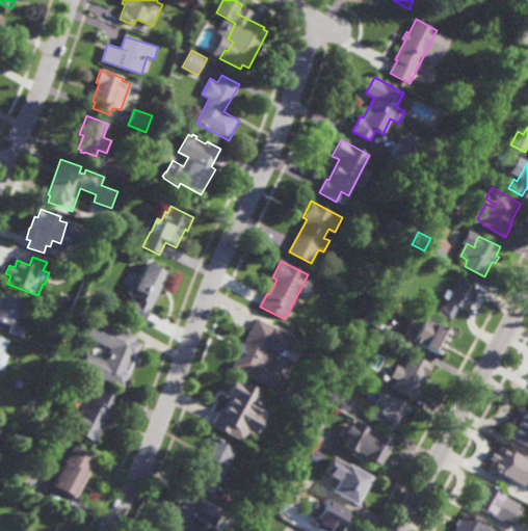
[(143,324),(127,316),(135,298),(129,294),(134,284),(137,285),(149,263),(169,273),(143,324)]
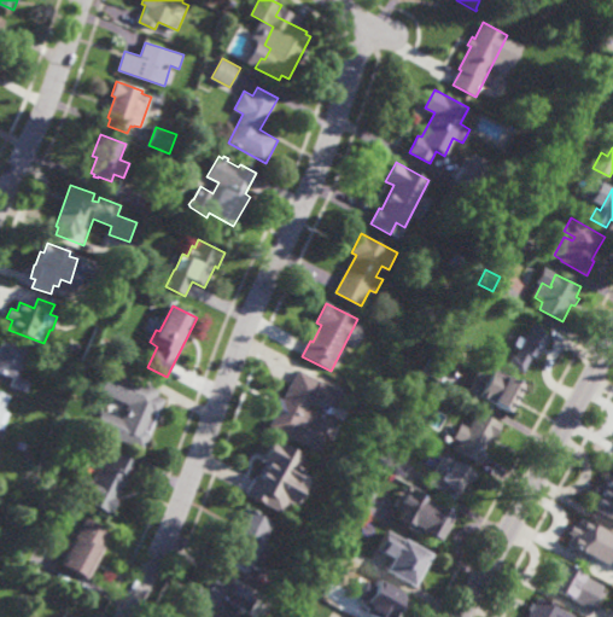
[(541,360),(535,356),(525,373),(511,365),(515,356),(518,358),(535,325),(546,331),(544,333),(553,338),(541,360)]
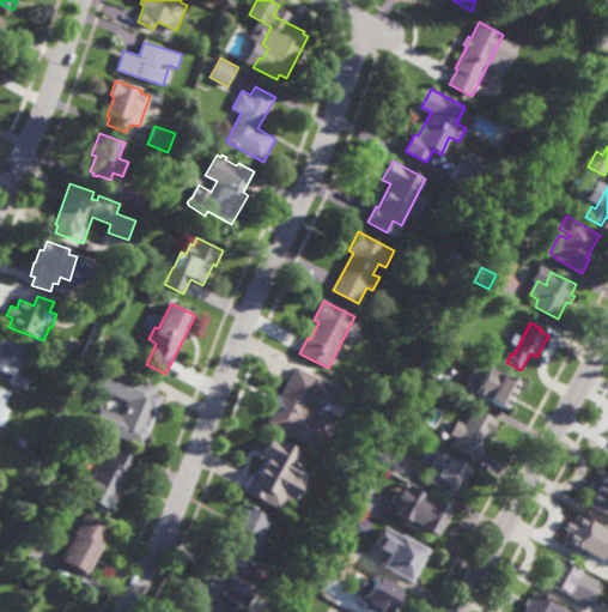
[(28,391),(12,385),(14,376),(0,371),(0,346),(4,338),(28,346),(18,375),(31,380),(28,391)]
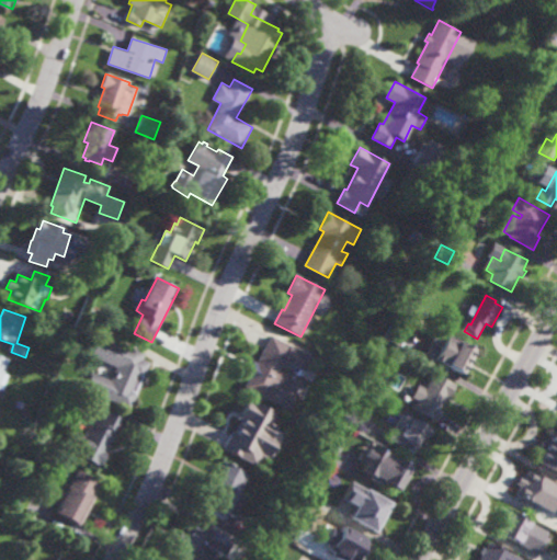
[(399,349),(385,341),(393,327),(407,334),(399,349)]
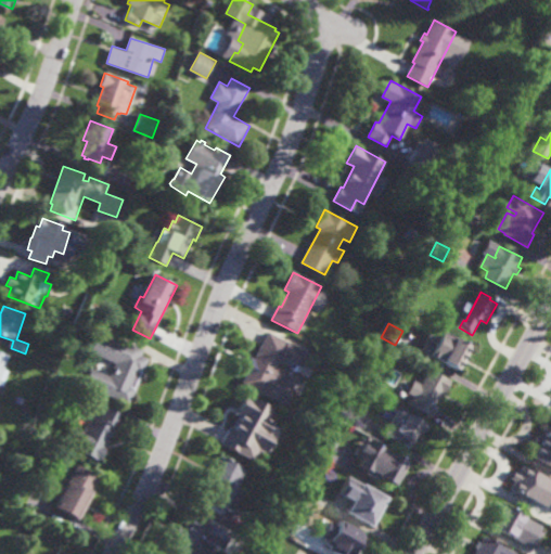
[(474,348),(460,372),(422,350),(427,339),(438,346),(445,332),(474,348)]
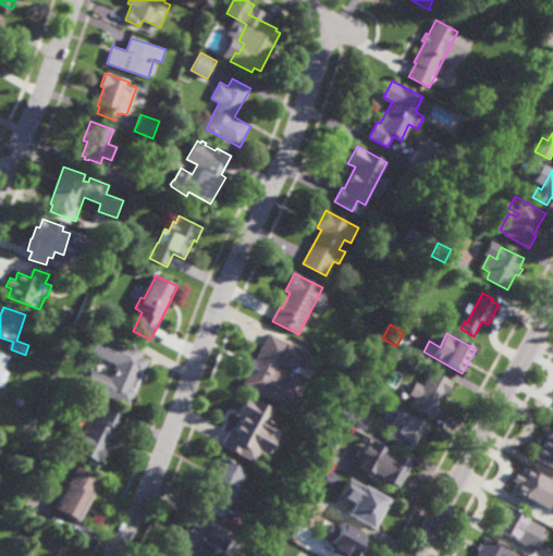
[(279,387),(272,384),(265,397),(244,385),(270,334),(291,345),(278,370),(286,374),(279,387)]
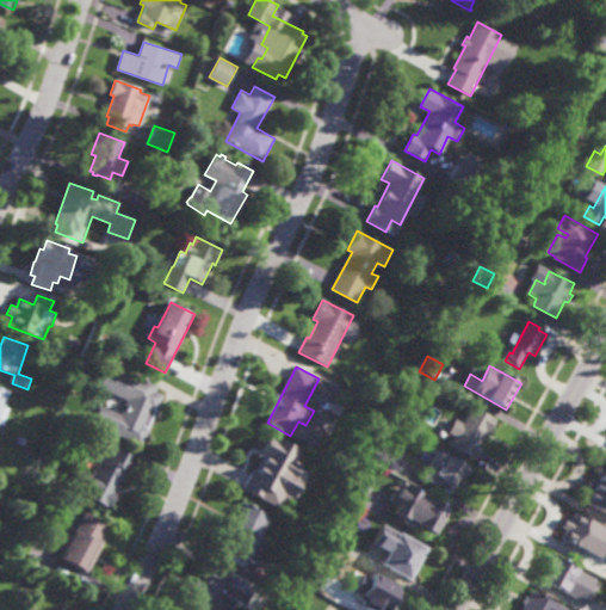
[(123,375),(125,370),(159,386),(156,393),(165,396),(142,447),(110,432),(111,431),(94,424),(101,407),(122,416),(128,401),(99,388),(109,368),(123,375)]
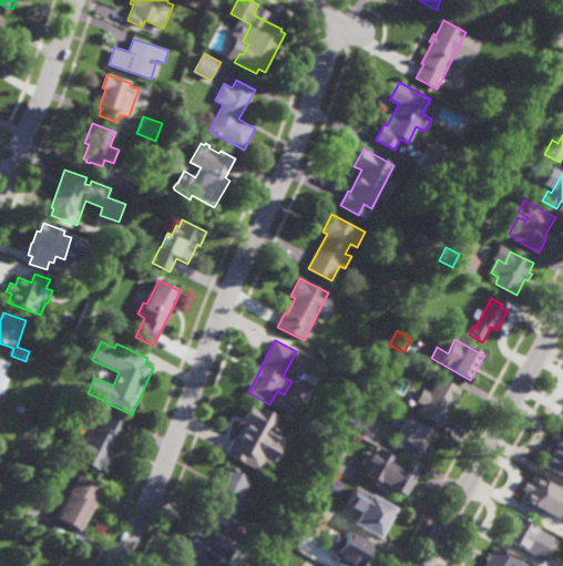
[(0,361),(9,366),(4,379),(10,380),(3,395),(6,397),(2,405),(0,404),(0,361)]
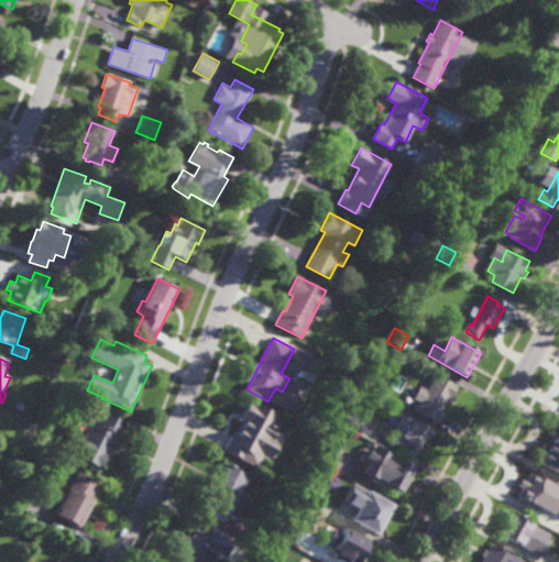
[(453,400),(450,398),(444,411),(446,414),(441,422),(419,411),(423,404),(416,399),(422,387),(429,392),(438,375),(460,386),(453,400)]
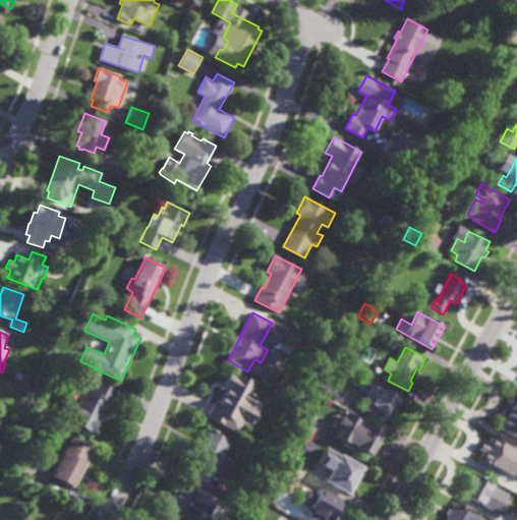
[(240,417),(234,414),(228,425),(208,415),(216,400),(214,399),(229,371),(251,384),(242,400),(248,403),(240,417)]
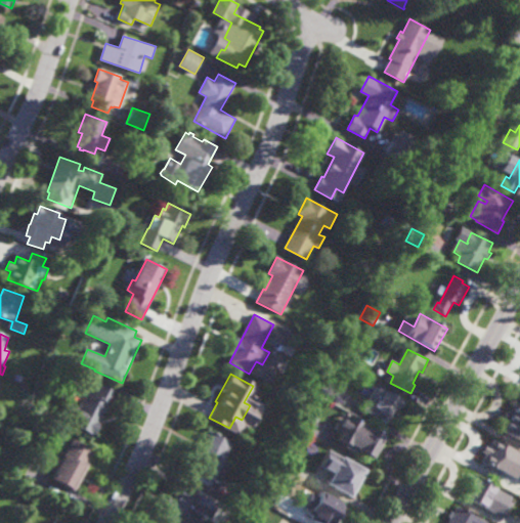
[(25,385),(15,381),(17,375),(27,378),(25,385)]
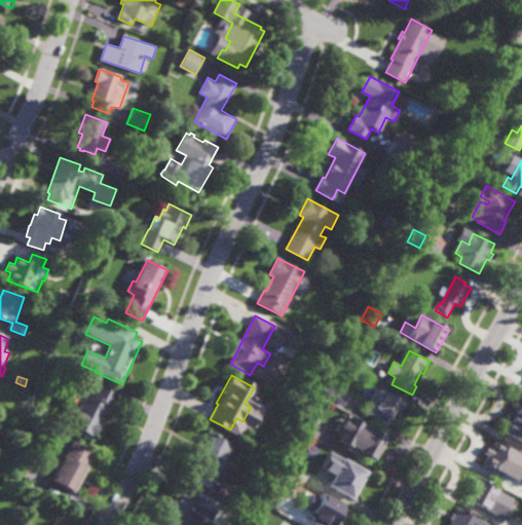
[(330,401),(319,395),(327,380),(338,386),(330,401)]
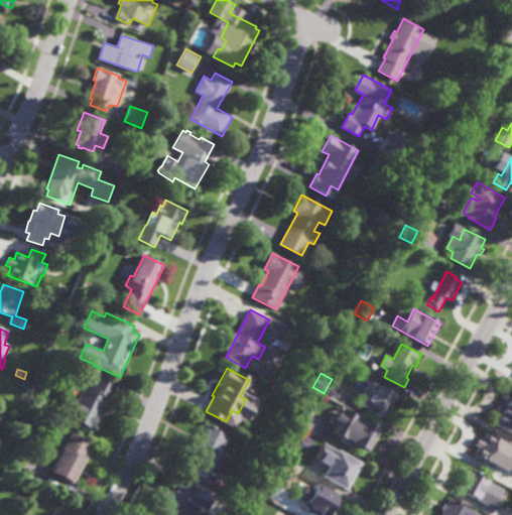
[(100,415),(101,416),(93,430),(70,418),(75,410),(68,406),(72,398),(79,402),(87,386),(95,390),(101,379),(115,387),(100,415)]
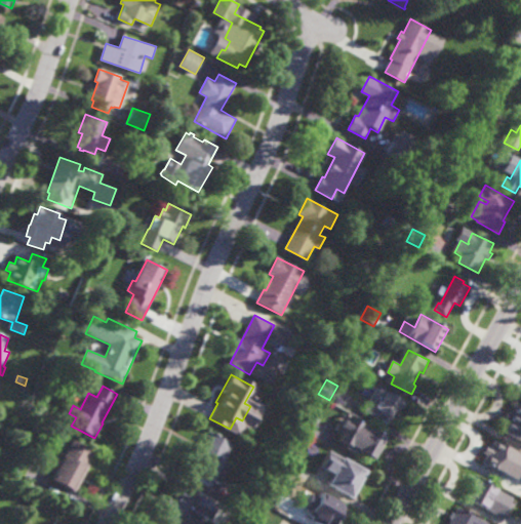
[(398,410),(393,421),(392,420),(390,426),(378,419),(379,418),(366,412),(369,405),(367,404),(369,400),(371,400),(377,389),(386,393),(387,392),(406,401),(401,411),(398,410)]
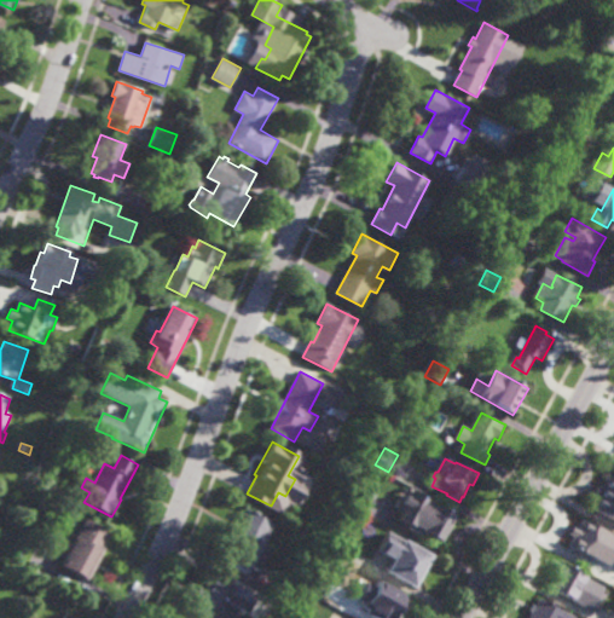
[(613,521),(595,512),(600,502),(598,500),(597,497),(597,496),(597,494),(597,492),(598,490),(600,489),(601,487),(603,486),(606,486),(608,486),(612,479),(613,479),(613,521)]
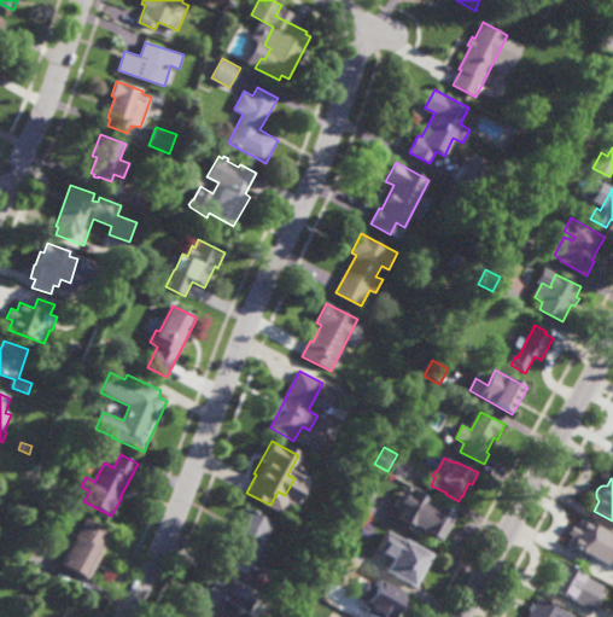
[(449,535),(447,533),(442,542),(425,534),(424,536),(409,529),(410,527),(401,521),(406,512),(397,507),(406,489),(456,517),(451,525),(454,527),(449,535)]
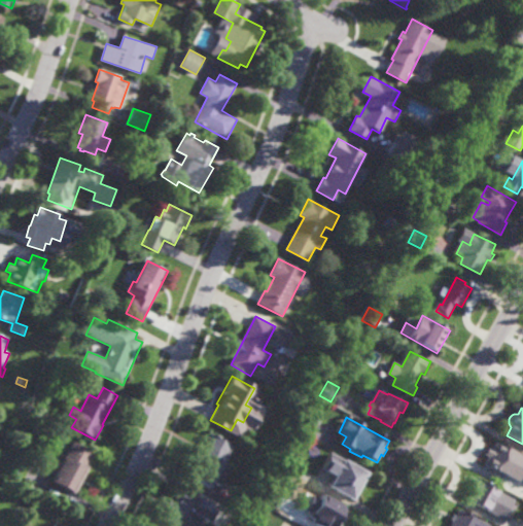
[(236,447),(230,459),(227,465),(232,468),(224,481),(219,478),(213,490),(188,477),(205,446),(206,447),(213,434),(236,447)]
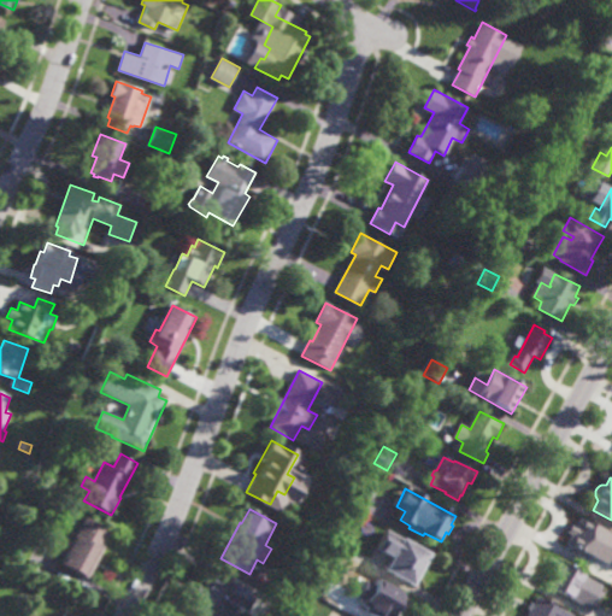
[(92,579),(90,578),(89,579),(64,565),(89,518),(112,531),(104,545),(109,547),(92,579)]
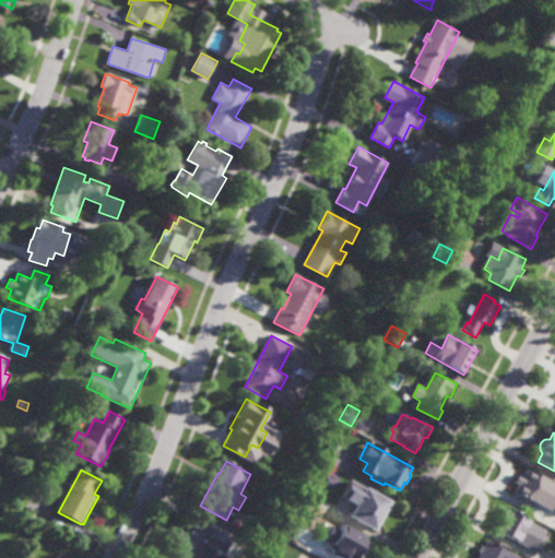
[(551,482),(546,489),(554,494),(547,506),(541,502),(540,506),(517,494),(521,485),(518,483),(521,476),(526,478),(530,471),(551,482)]
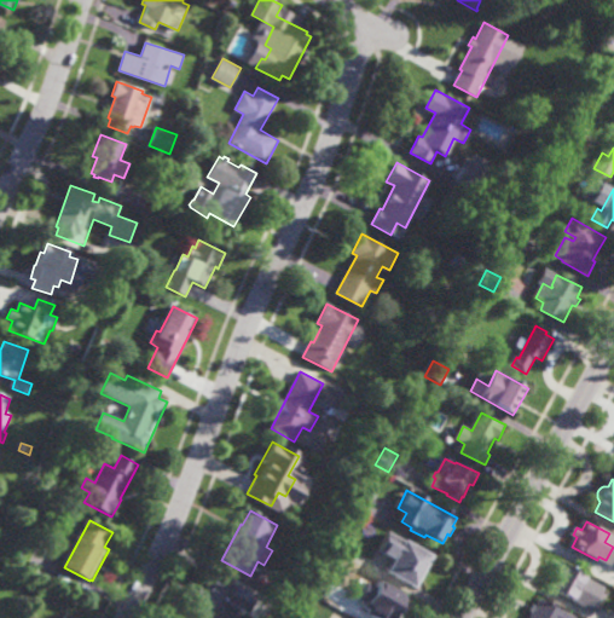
[(418,589),(417,589),(416,590),(388,575),(395,561),(380,553),(389,533),(434,558),(422,579),(423,579),(418,589)]
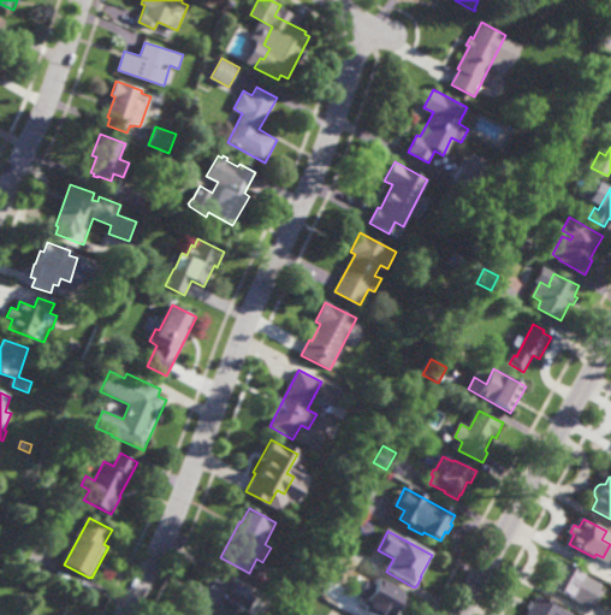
[(573,598),(547,585),(553,573),(558,575),(564,562),(586,574),(573,598)]
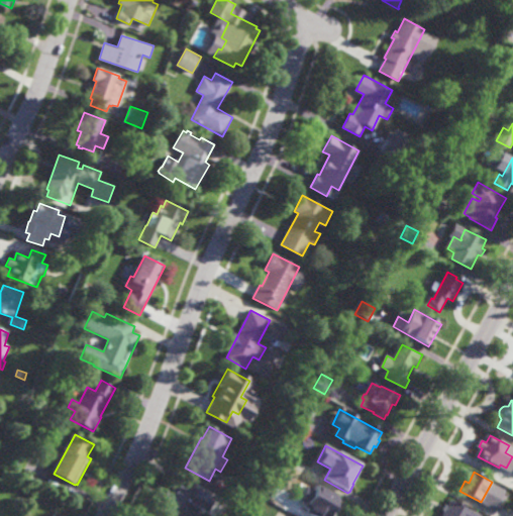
[(270,500),(257,492),(264,481),(277,488),(270,500)]
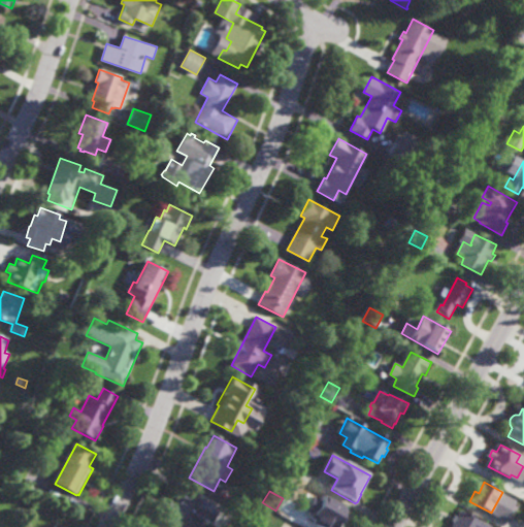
[(199,516),(197,515),(190,526),(165,526),(184,494),(205,505),(199,516)]
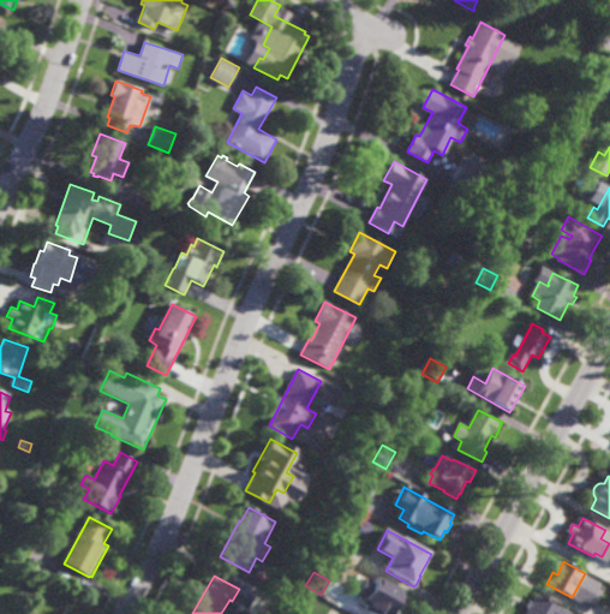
[(370,613),(366,612),(383,580),(406,594),(396,612),(399,613),(370,613)]
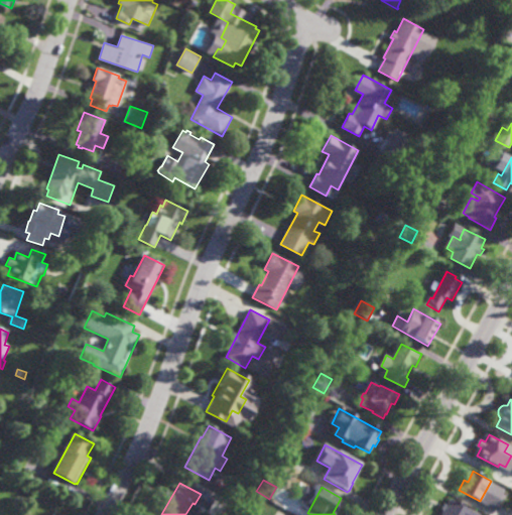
[(443,514),(445,511),(443,510),(446,505),(449,506),(452,500),(480,514),(443,514)]
